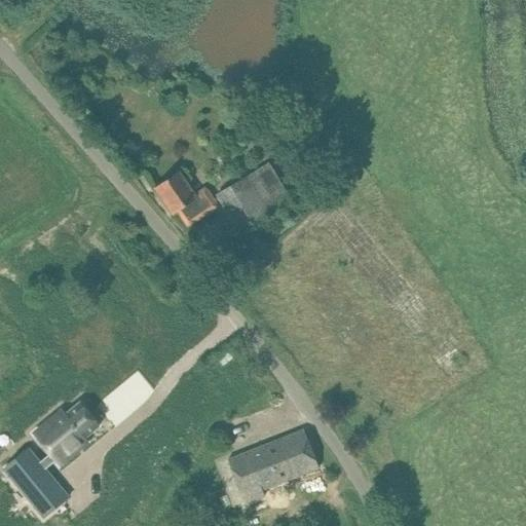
[(290,199),(268,163),(217,194),(238,230),(290,199)]
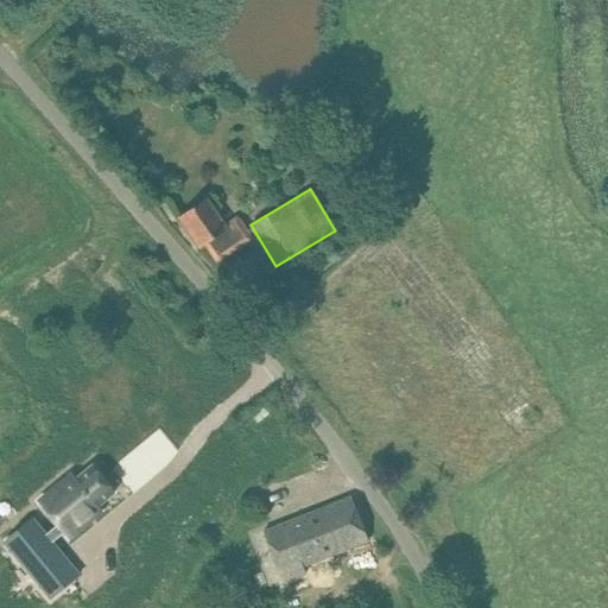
[(201,247),(206,244),(217,260),(251,238),(238,219),(226,228),(206,198),(179,216),(201,247)]
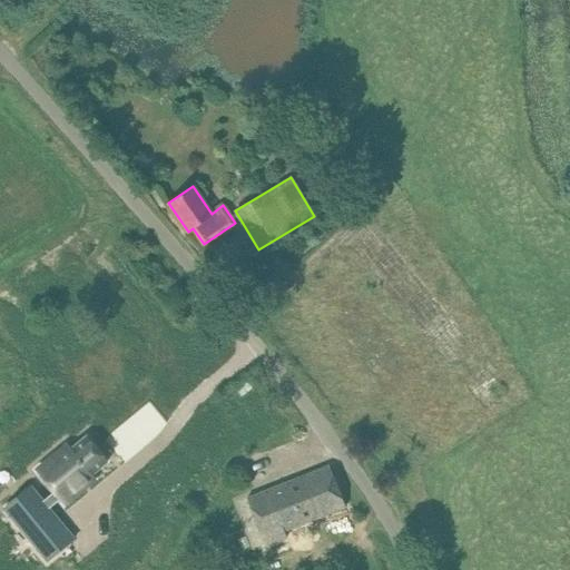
[(7,508),(6,509),(48,560),(76,538),(50,507),(61,498),(65,503),(82,488),(79,484),(84,481),(108,462),(86,436),(70,449),(68,445),(38,470),(56,492),(52,494),(52,493),(48,498),(45,500),(18,521),(7,508)]
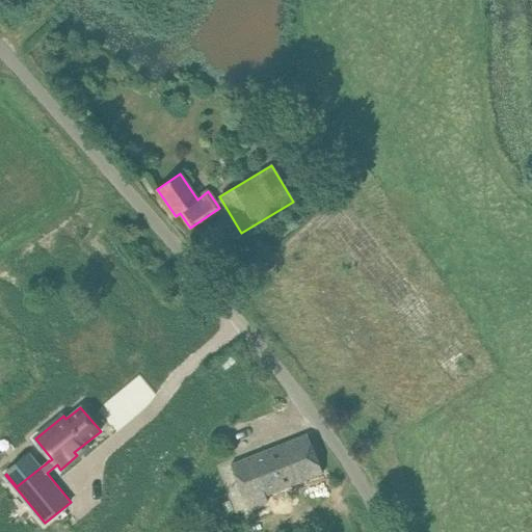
[(231,464),(248,509),(268,502),(266,496),(323,473),(308,434),(231,464)]
